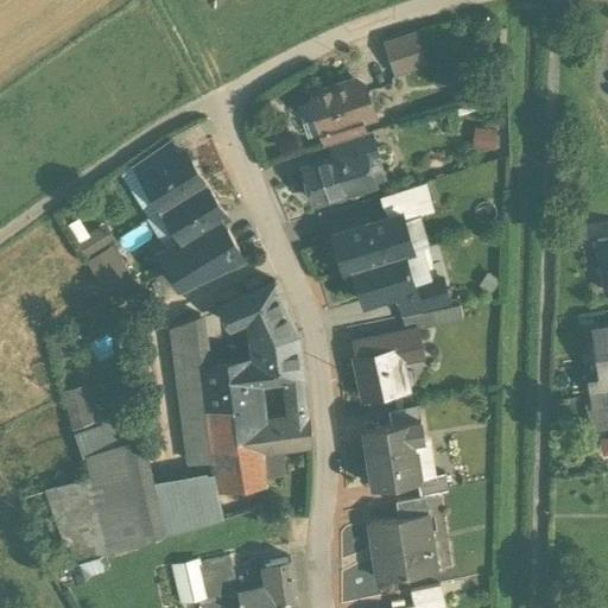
[(413,36),(386,44),(396,74),(423,64),(413,36)]
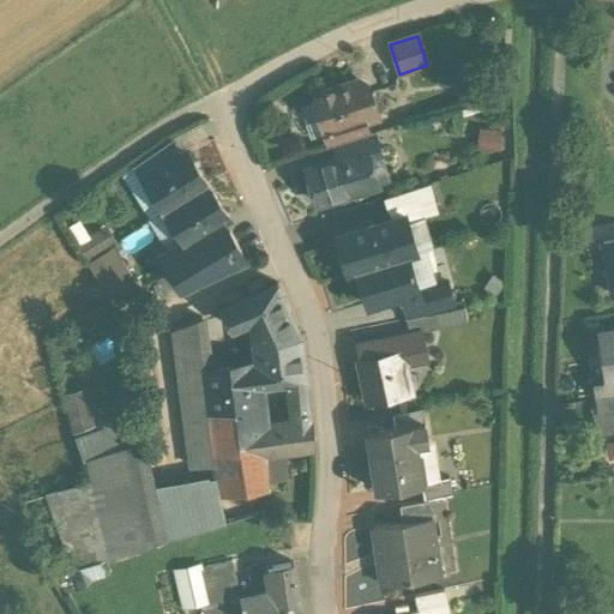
[(354,84),(318,95),(314,103),(317,110),(323,114),(329,130),(329,132),(365,121),(378,116),(371,92),(365,94),(356,90),(354,84)]
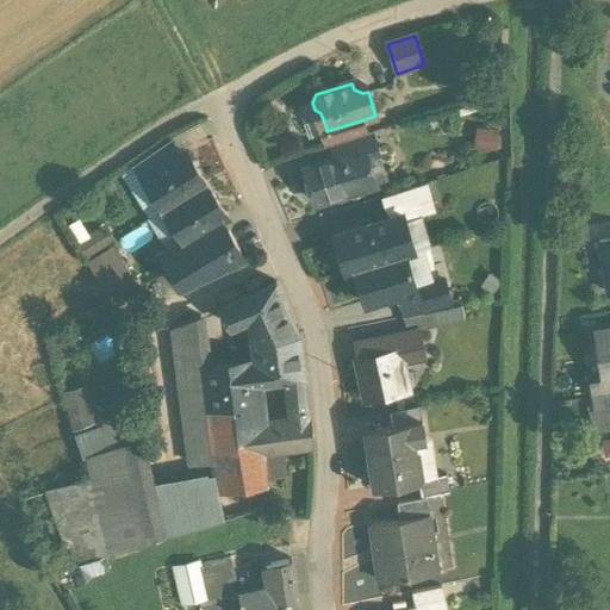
[(362,120),(327,131),(327,129),(321,130),(325,147),(331,145),(367,135),(362,120)]
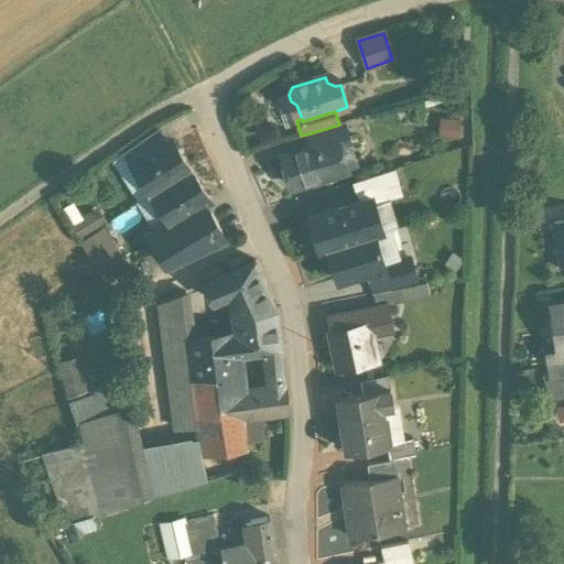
[(339,125),(306,134),(310,147),(336,139),(338,145),(350,142),(344,122),(339,125)]
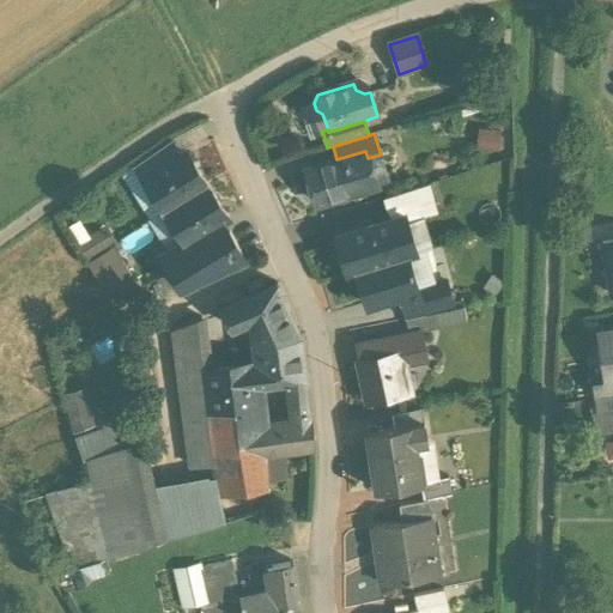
[(498,149),(499,135),(479,134),(479,149),(498,149)]
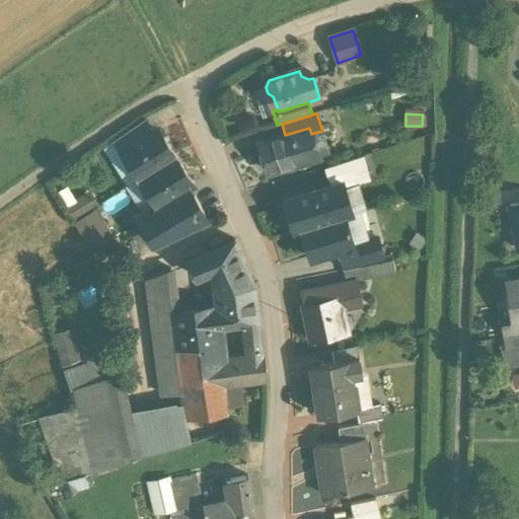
[(144,121),(115,141),(121,151),(151,132),(144,121)]
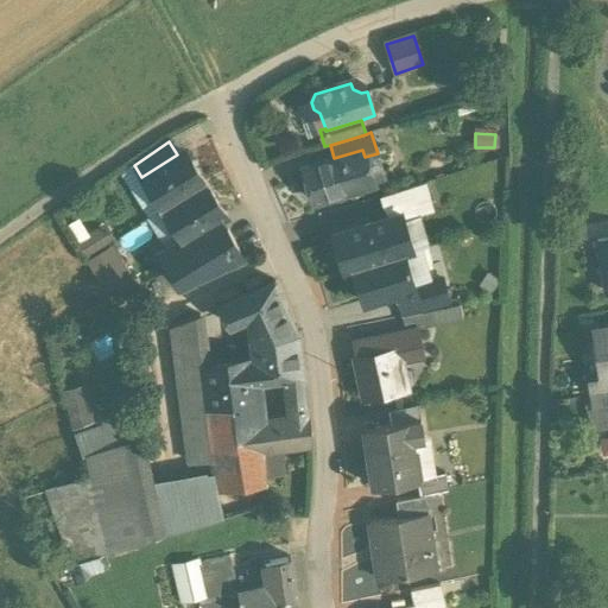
[(334,158),(303,169),(305,176),(302,182),(305,192),(312,196),(315,203),(369,185),(365,171),(367,165),(365,157),(362,150),(334,158)]
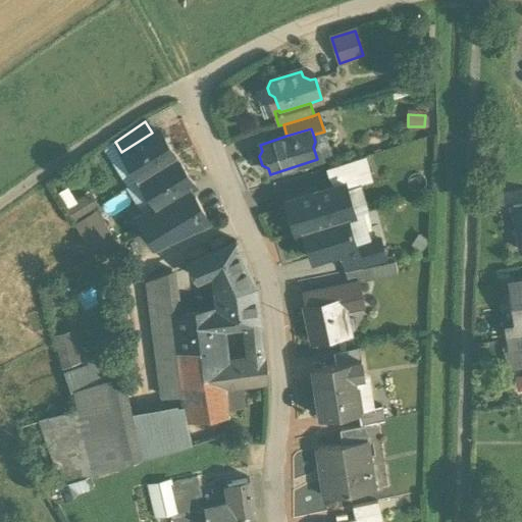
[(152,133),(121,152),(139,180),(175,157),(158,129),(152,133)]
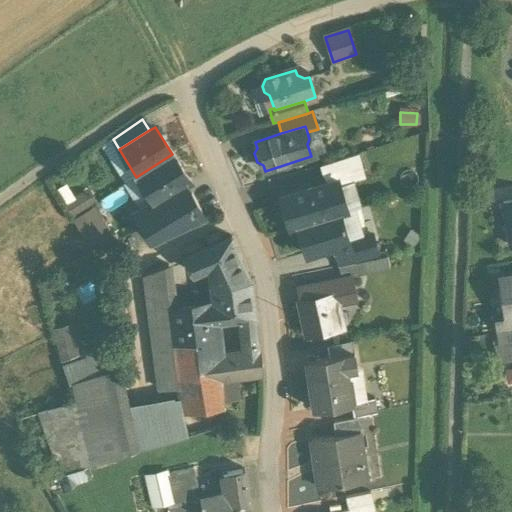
[(172,154),(136,177),(153,203),(154,205),(185,185),(190,182),(172,154)]
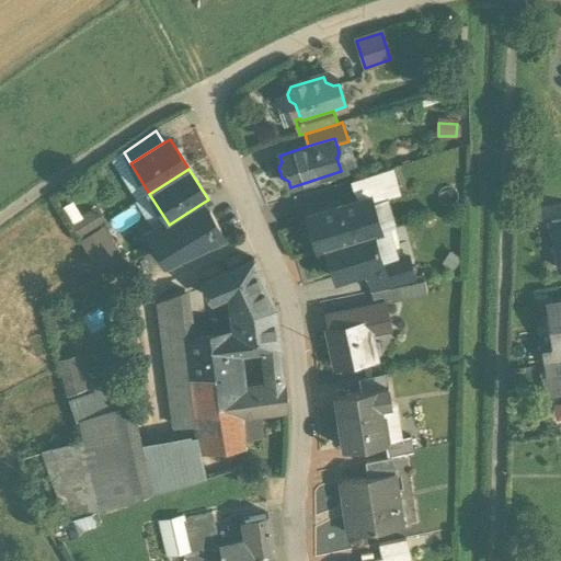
[(393,169),(351,182),(356,201),(370,196),(373,204),(400,196),(393,169)]
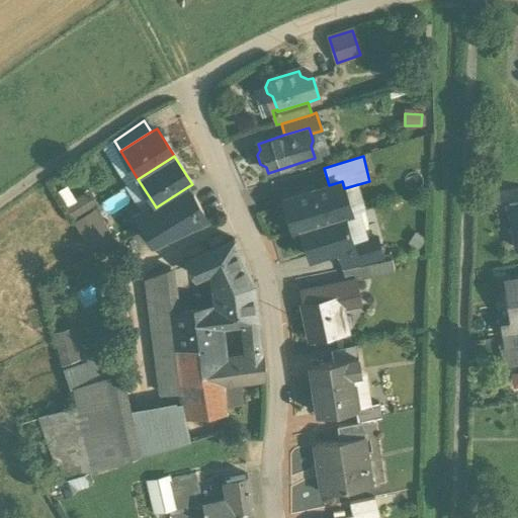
[(329,185),(283,200),(293,233),(300,230),(344,217),(352,214),(344,188),(342,181),(329,185)]
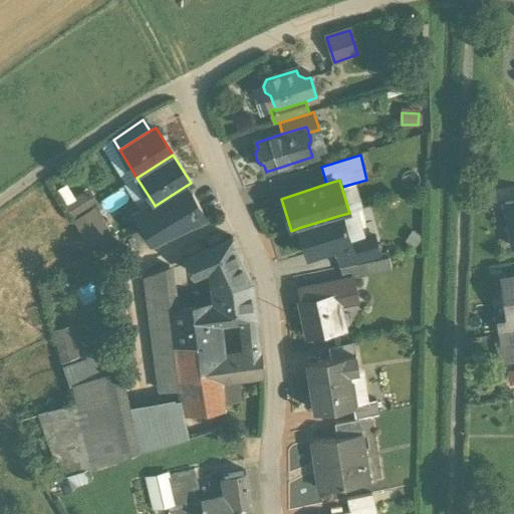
[(98,206),(90,190),(73,198),(67,185),(57,190),(71,219),(98,206)]
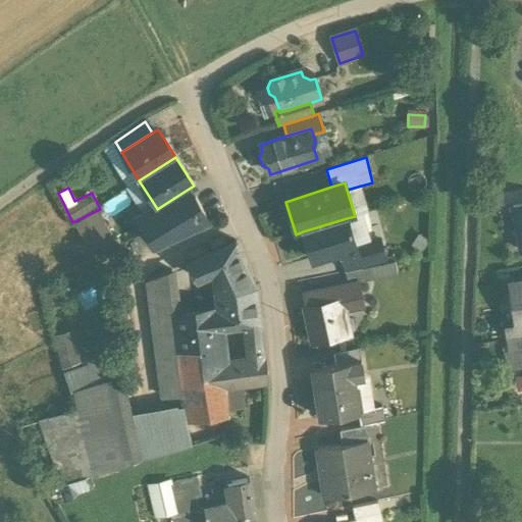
[(189,189),(157,209),(156,207),(137,219),(155,249),(209,224),(189,189)]
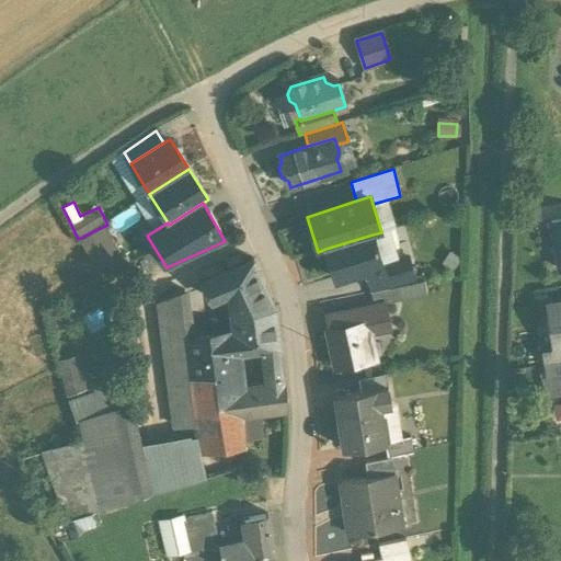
[(535,209),(516,213),(515,229),(542,224),(539,208),(535,209)]
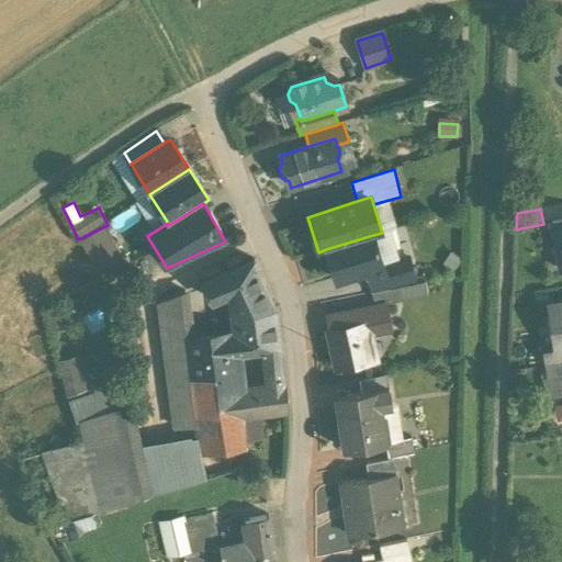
[(561,221),(551,222),(560,271),(561,271),(561,221)]
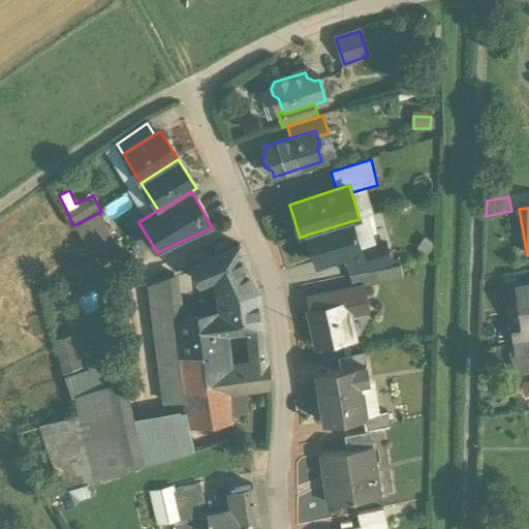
[(102,213),(79,224),(95,256),(118,245),(102,213)]
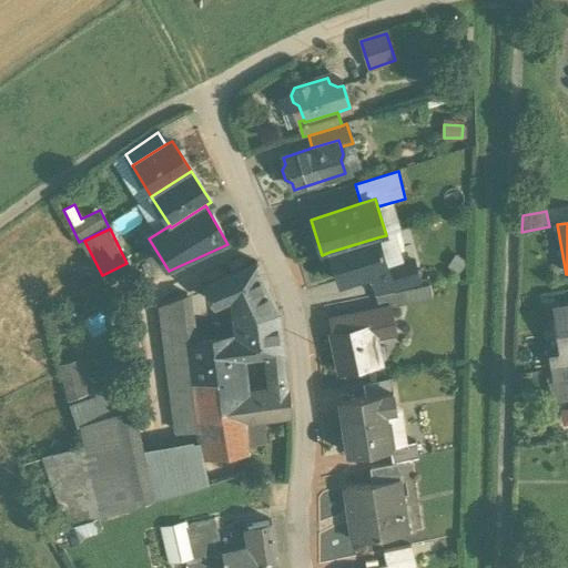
[(377,237),(330,252),(341,284),(371,275),(387,270),(387,269),(377,237)]
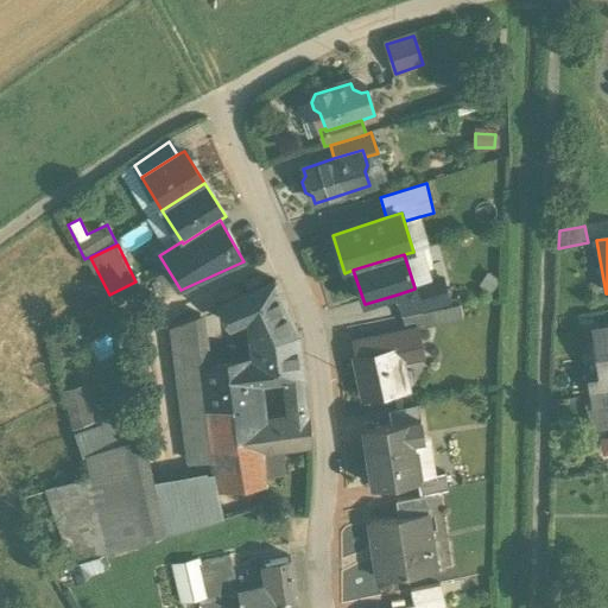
[(442,279),(415,287),(415,289),(397,295),(404,317),(432,311),(450,308),(442,279)]
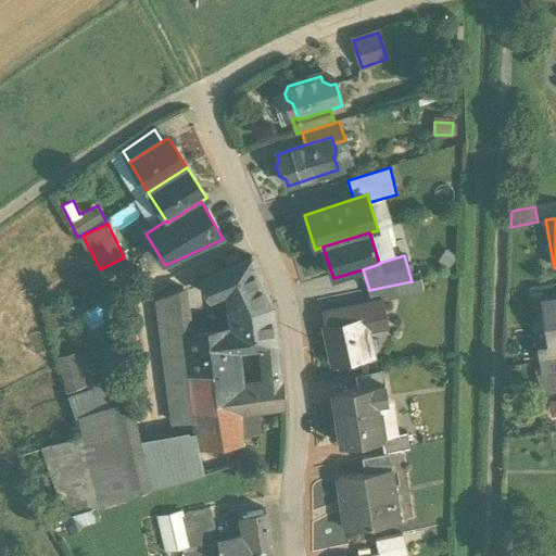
[(254,258),(182,290),(185,310),(229,303),(230,313),(273,307),(254,258)]
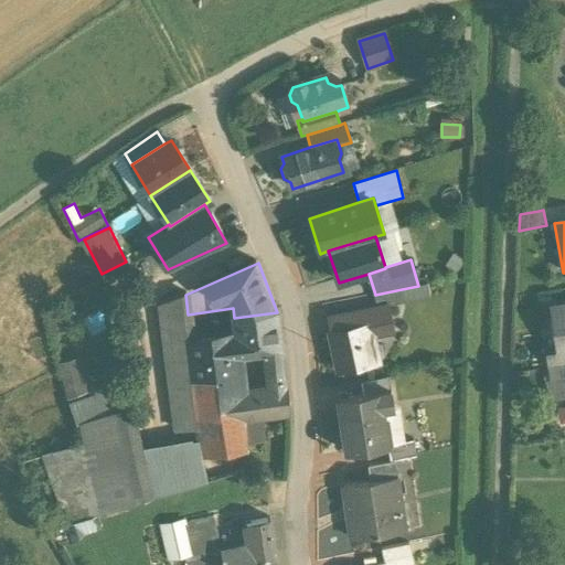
[(418,286),(402,289),(404,304),(434,298),(432,284),(418,286)]
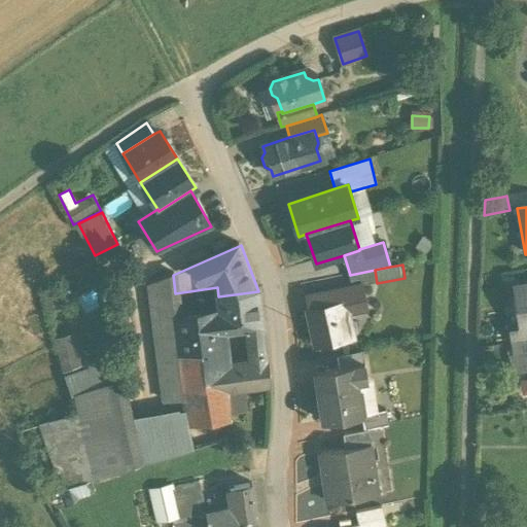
[(350,275),(348,275),(351,287),(361,285),(361,286),(377,283),(375,270),(350,275)]
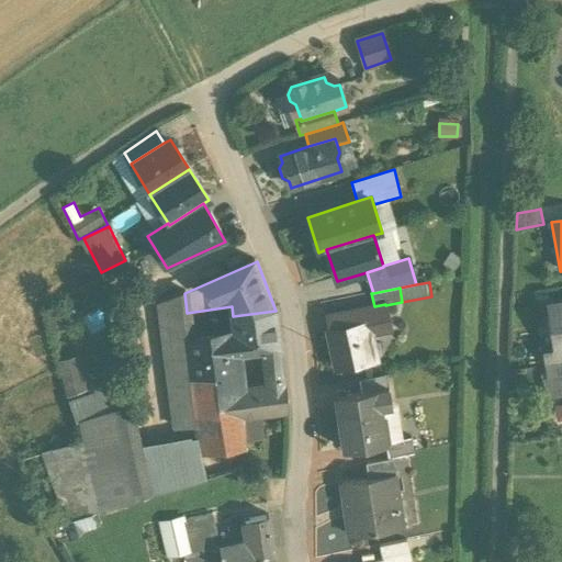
[(184,293),(158,304),(170,394),(191,391),(186,340),(190,340),(187,313),(184,293)]
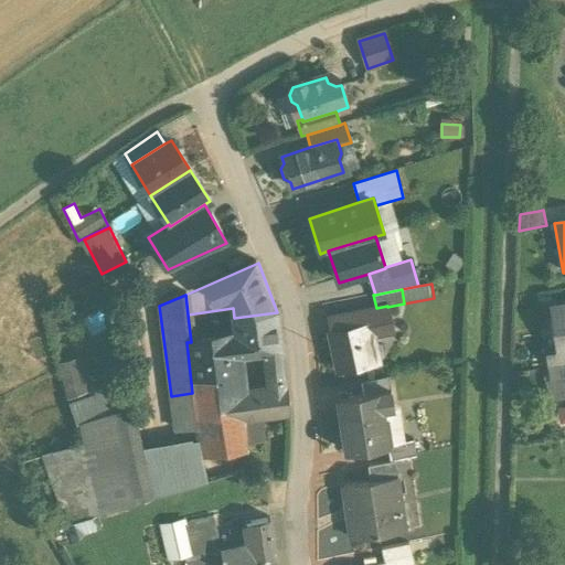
[(564,305),(552,308),(558,351),(558,352),(564,351),(564,305)]
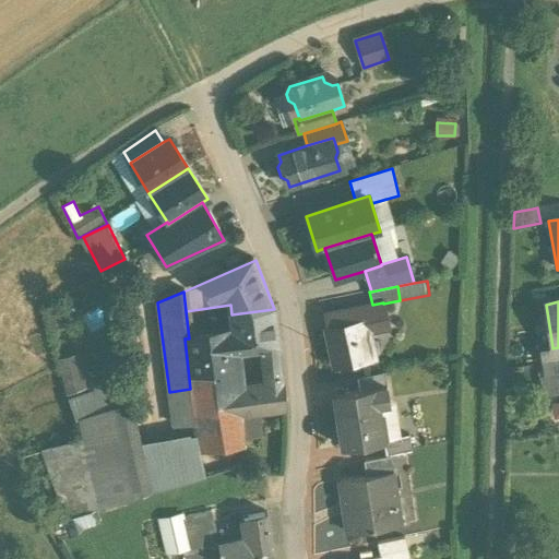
[(372,305),(334,312),(324,316),(326,330),(334,367),(372,358),(367,331),(388,326),(383,304),(383,302),(372,305)]
